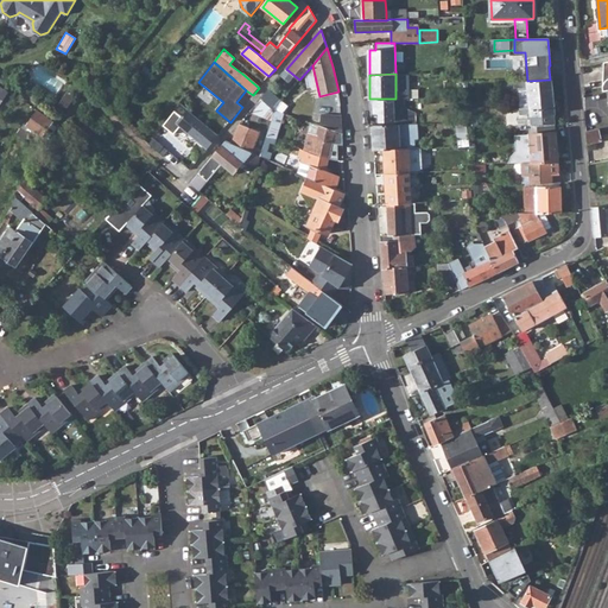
[(506,109),(506,126),(555,125),(551,80),(550,80),(527,81),(501,81),(502,88),(514,88),(514,89),(519,89),(520,109),(506,109)]
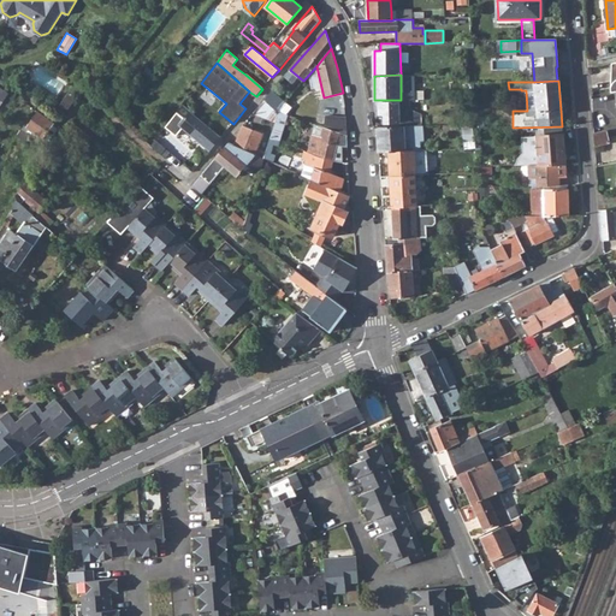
[(70,94),(61,105),(69,110),(76,100),(70,94)]
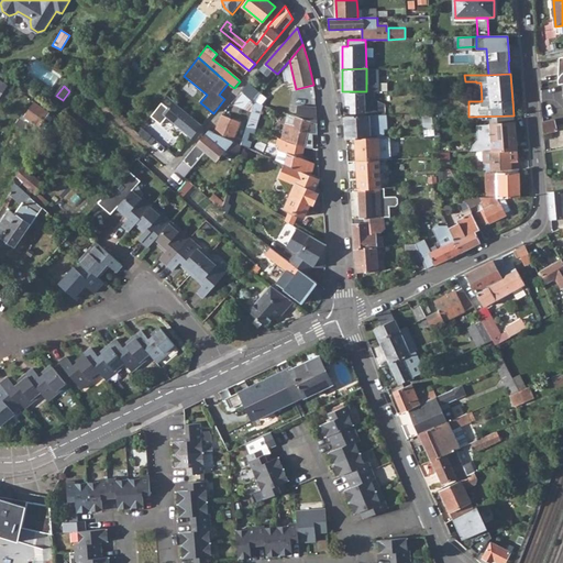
[(232,103),(252,111),(254,102),(242,91),(232,103)]
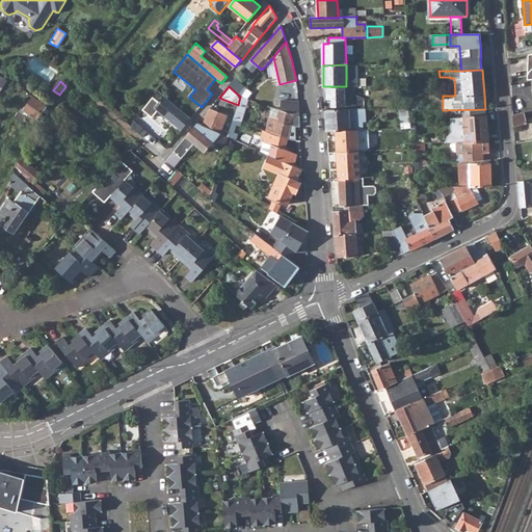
[(336,98),(336,105),(345,105),(345,97),(354,97),(353,86),(346,86),(327,86),(327,98),(336,98)]
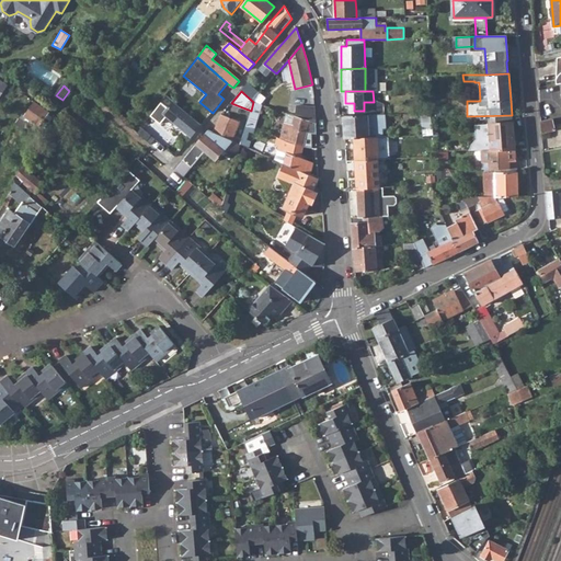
[(56,95),(54,100),(60,104),(63,100),(56,95)]
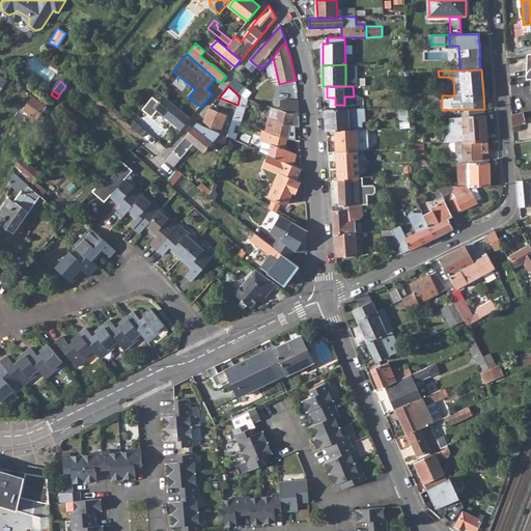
[(159,102),(152,96),(142,109),(151,117),(158,110),(182,130),(190,118),(188,116),(179,109),(164,95),(159,102)]
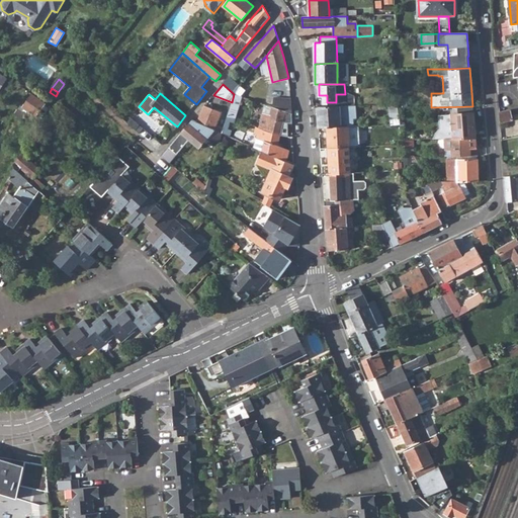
[(32,94),(23,107),(21,105),(14,114),(22,120),(26,115),(38,123),(50,107),(32,94)]
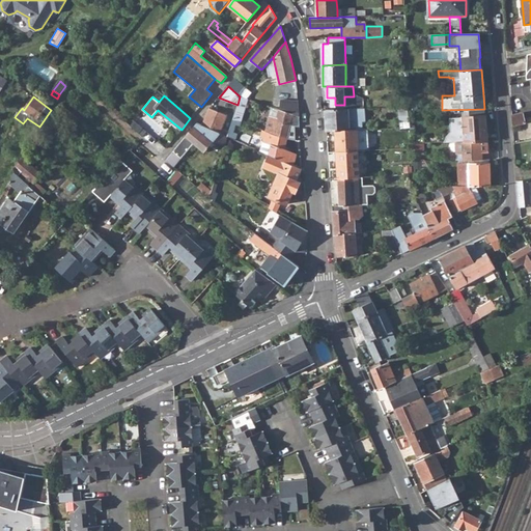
[(233,119),(240,120),(245,104),(247,99),(240,96),(238,105),(235,110),(233,119)]
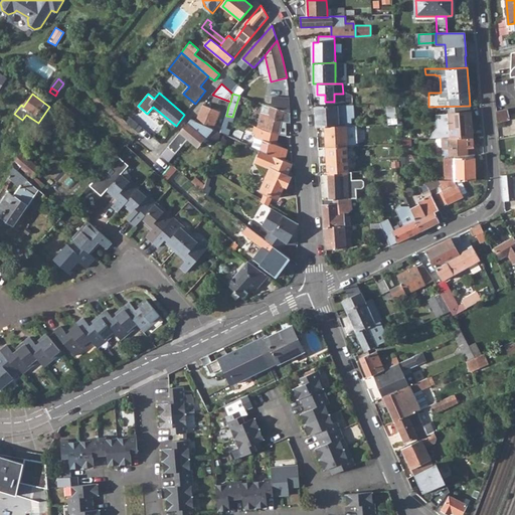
[(272,97),(271,107),(290,113),(289,99),(272,97)]
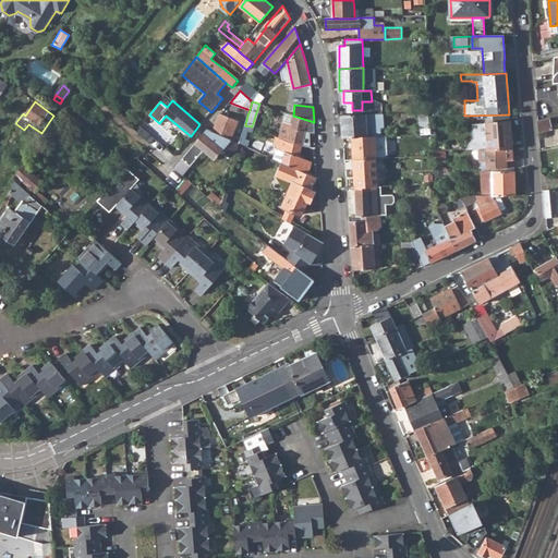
[(286,112),(279,138),(289,142),(302,145),(304,132),(314,133),(314,122),(293,116),(286,112)]
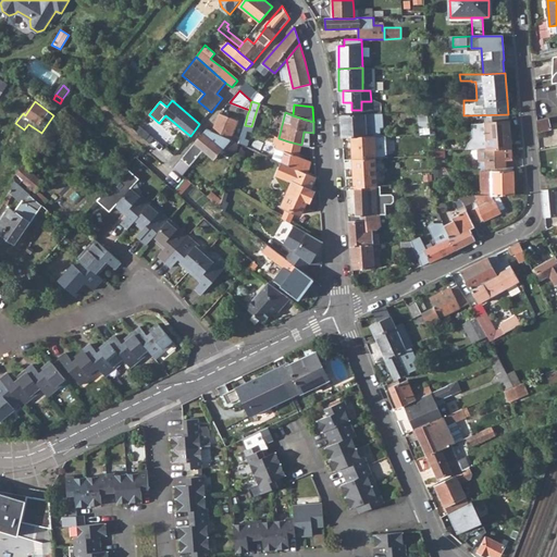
[(242,136),(238,135),(238,137),(233,135),(238,121),(220,113),(213,131),(231,139),(238,144),(242,136)]
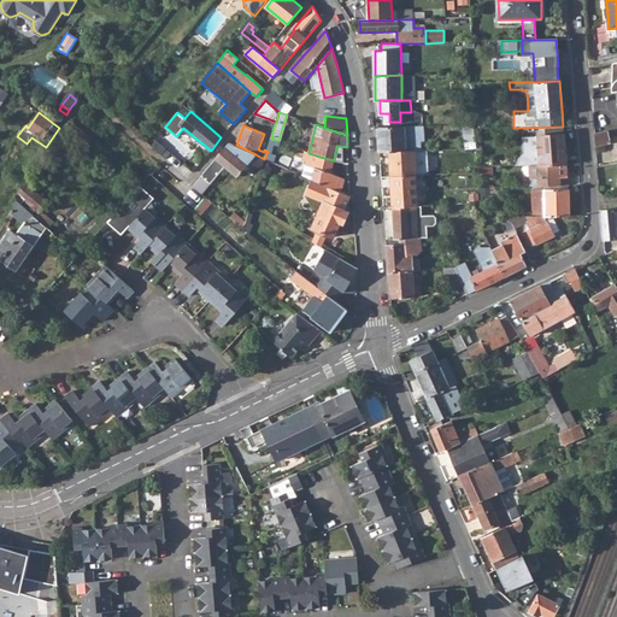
[(389,152),(406,151),(411,151),(415,151),(417,150),(416,140),(422,139),(422,125),(377,127),(378,152),(389,152)]
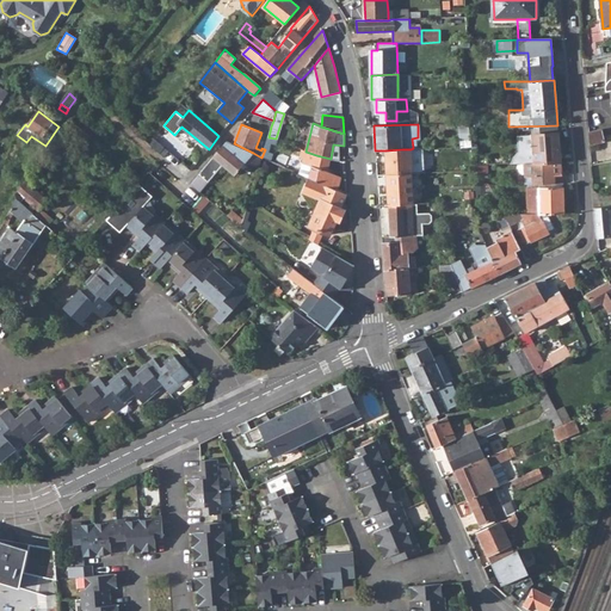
[(590,133),(591,146),(605,142),(602,130),(590,133)]
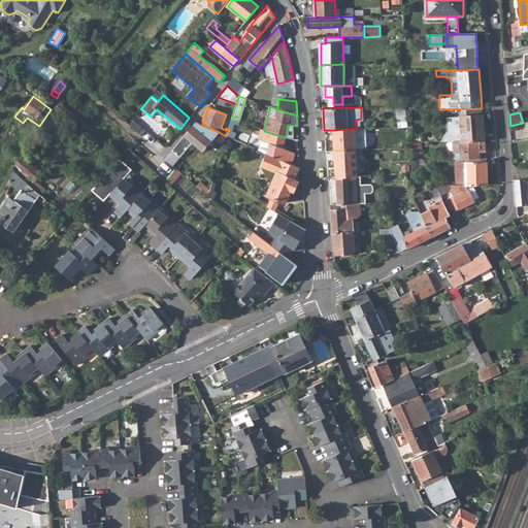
[(460,133),(461,141),(485,140),(482,114),(459,116),(460,133)]
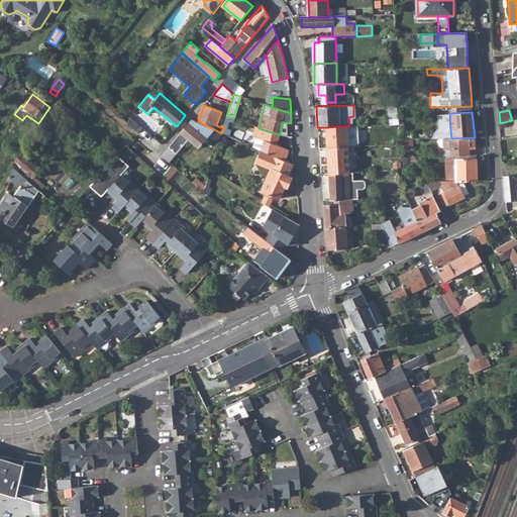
[(443,130),(450,130),(449,113),(442,114),(443,130)]
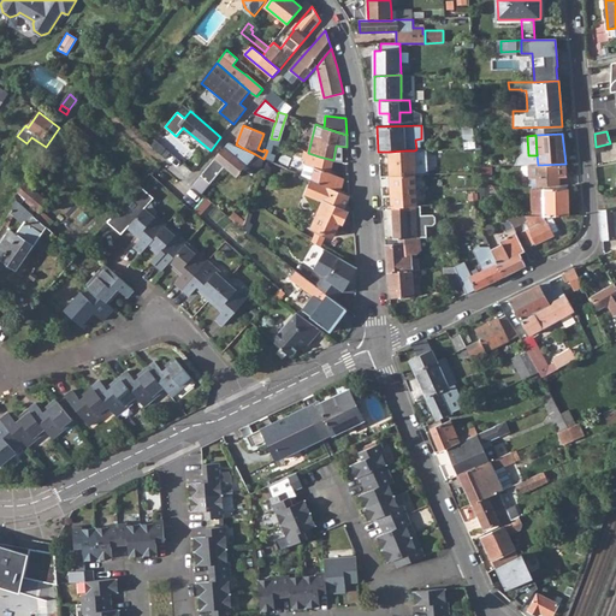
[(264,159),(272,163),(278,144),(280,144),(282,141),(278,140),(271,138),(267,150),(264,159)]
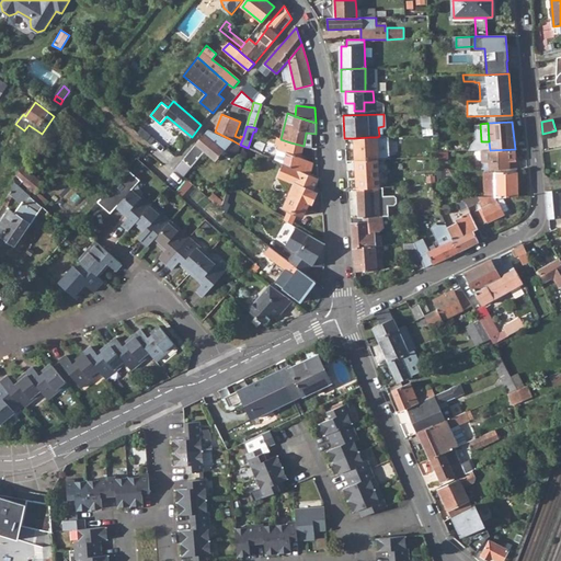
[(137,133),(147,140),(151,136),(141,127),(137,133)]
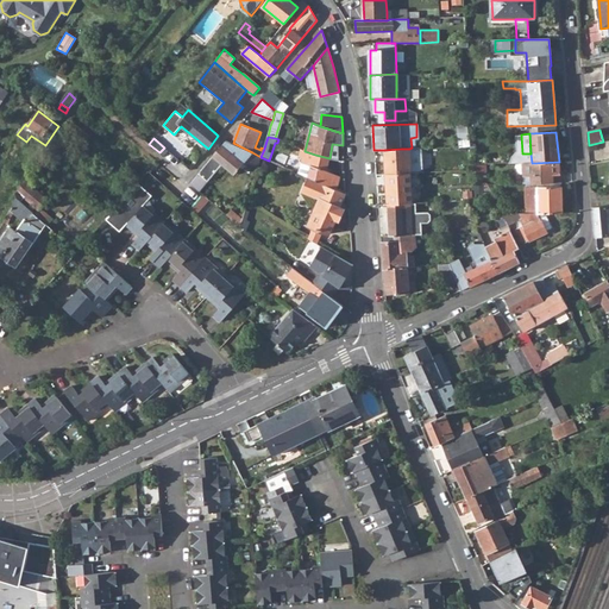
[(223,164),(234,175),(245,162),(258,168),(261,157),(252,152),(226,142),(190,183),(200,192),(223,164)]
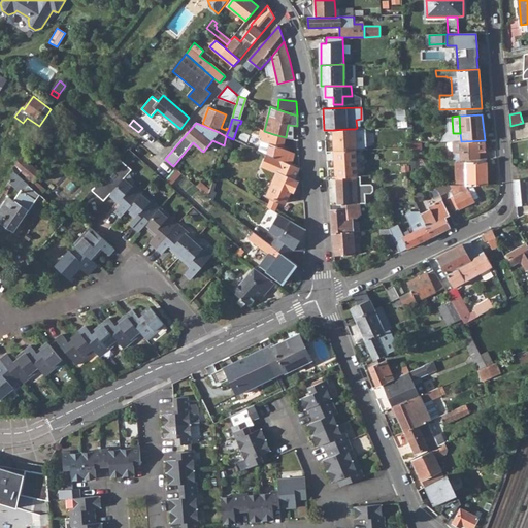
[(333,130),(334,151),(356,150),(357,150),(355,129),(352,129),(348,129),(333,130)]
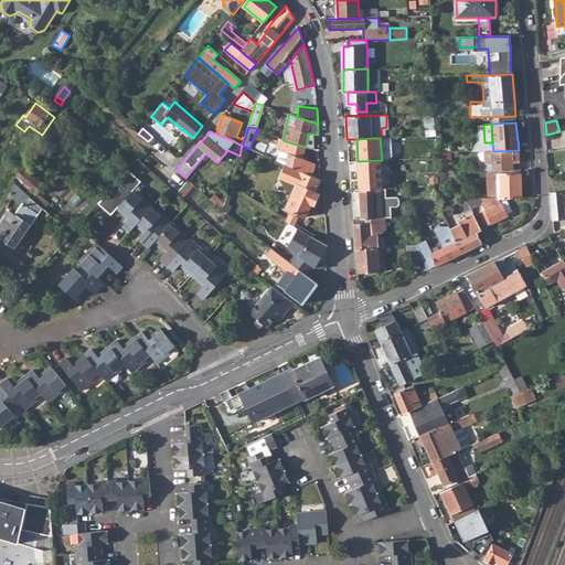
[(286,164),(311,176),(316,164),(304,159),(306,147),(292,144),(283,140),(281,147),(284,147),(283,152),(284,152),(289,155),(286,164)]
